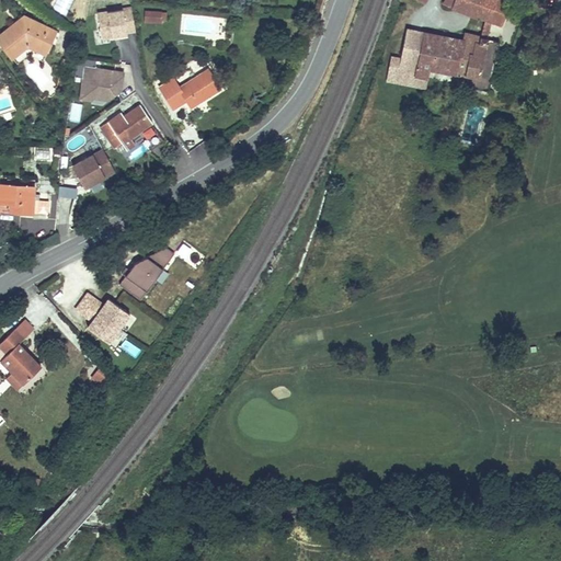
[(483,0),(446,0),(443,4),(477,18),(483,0)]
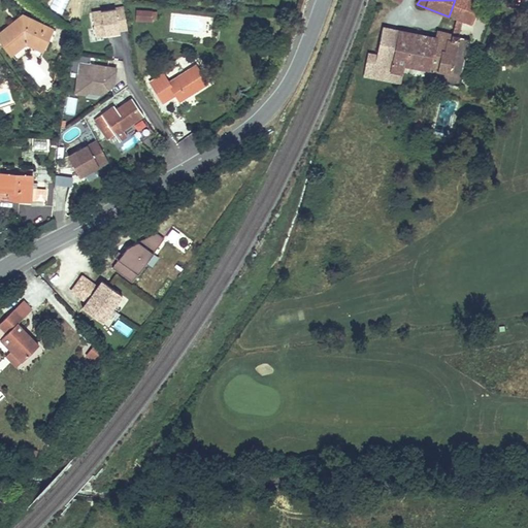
[(480,1),(477,0),(455,0),(449,17),(450,17),(450,15),(456,19),(461,20),(470,24),(480,1)]
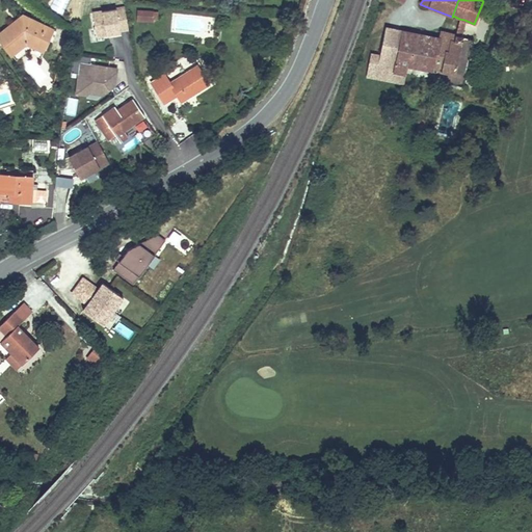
[(499,7),(497,14),(503,16),(505,9),(499,7)]
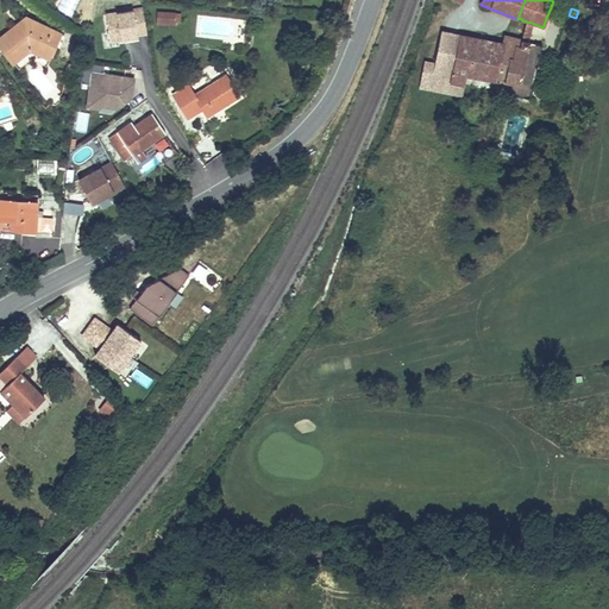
[(107,12),(107,41),(144,39),(143,11),(107,12)]
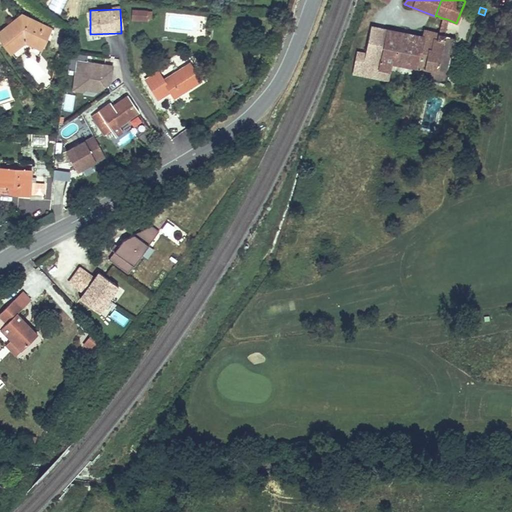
[(148,11),(133,11),(132,18),(147,19),(148,11)]
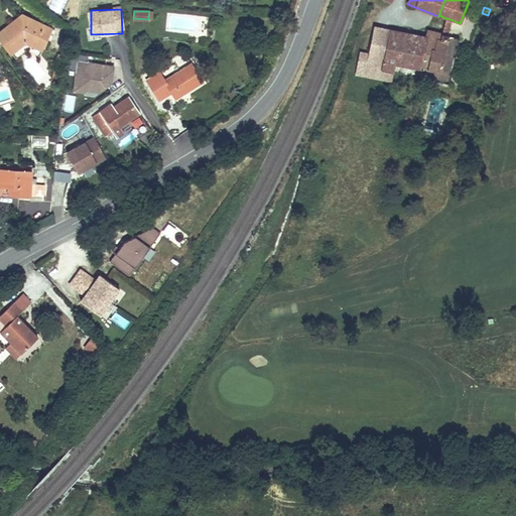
[(52,28),(22,15),(20,20),(16,23),(14,21),(0,32),(0,40),(10,53),(11,52),(18,46),(17,44),(25,38),(34,42),(33,45),(43,49),(52,28)]
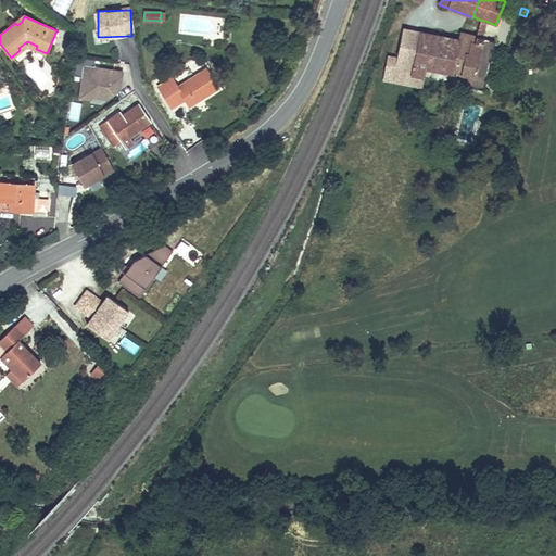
[(480,38),(485,21),(480,20),(476,37),(480,38)]
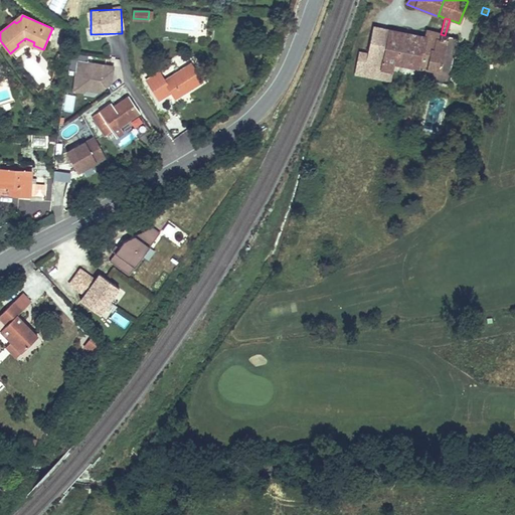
[(388,30),(373,26),(368,50),(367,57),(363,75),(378,78),(388,30)]
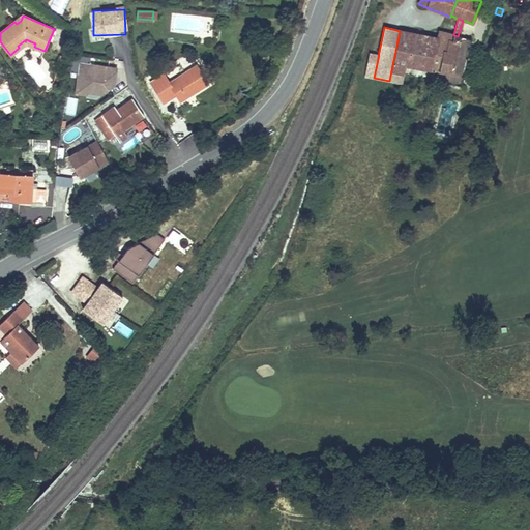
[(400,31),(389,81),(402,84),(406,65),(431,70),(434,53),(436,53),(438,39),(437,38),(400,31)]
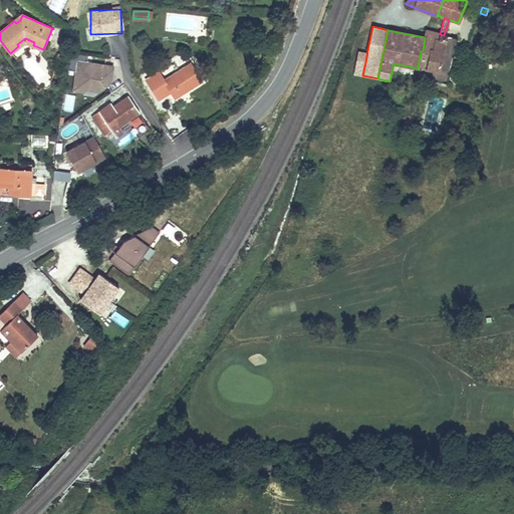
[(447,83),(457,38),(444,35),(440,34),(425,31),(424,37),(425,38),(435,40),(433,50),(431,49),(426,69),(421,68),(419,77),(447,83)]
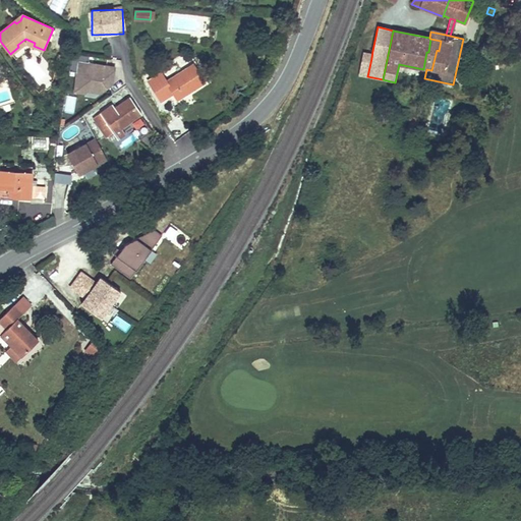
[(35,43),(25,39),(17,45),(18,47),(11,53),(15,59),(26,51),(41,57),(44,50),(34,46),(35,43)]
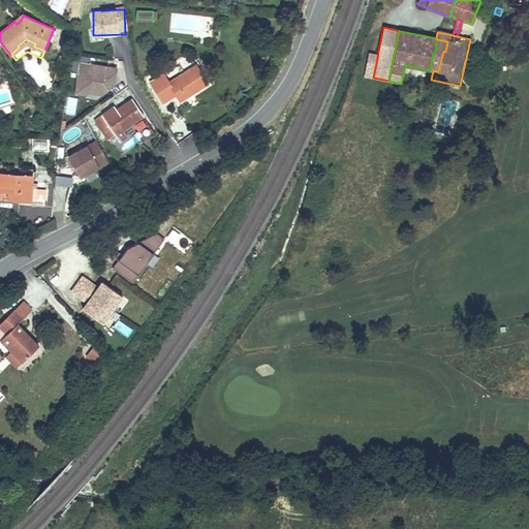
[(445,52),(447,41),(437,39),(435,53),(433,53),(430,70),(433,70),(438,71),(443,51),(445,52)]
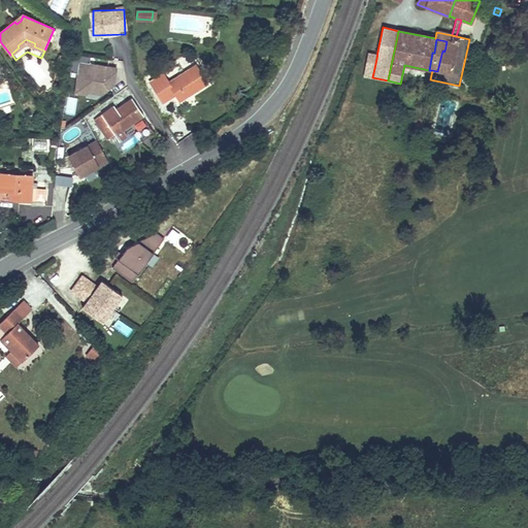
[(377,52),(366,48),(364,56),(376,59),(377,52)]
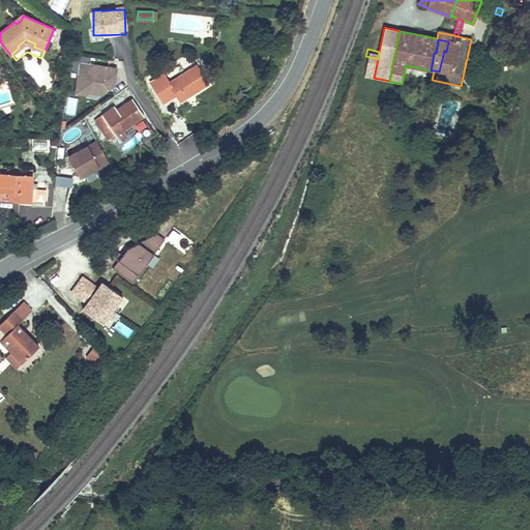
[(378,59),(365,56),(361,75),(374,78),(378,59)]
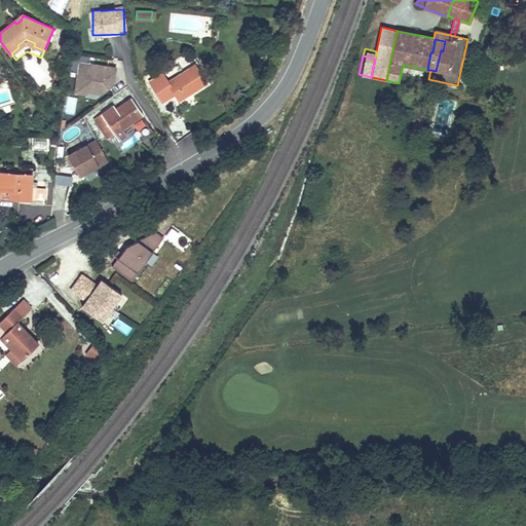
[(74,92),(114,95),(115,65),(76,63),(74,92)]
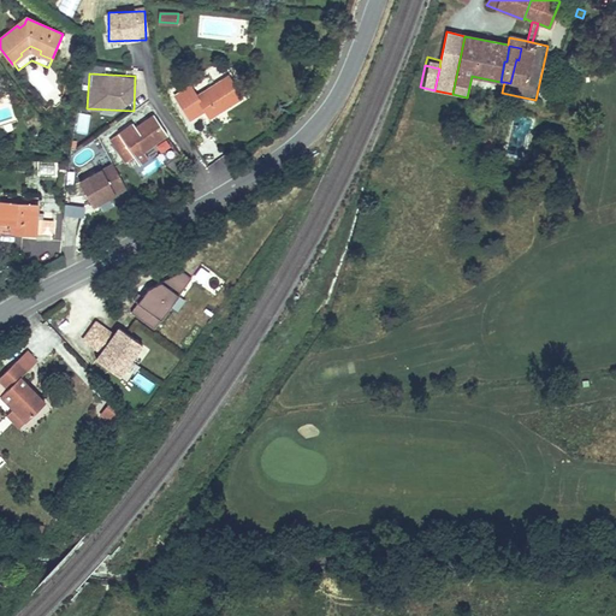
[(209,118),(242,98),(229,77),(197,96),(190,86),(175,95),(190,120),(200,114),(196,107),(201,104),(206,111),(209,118)]
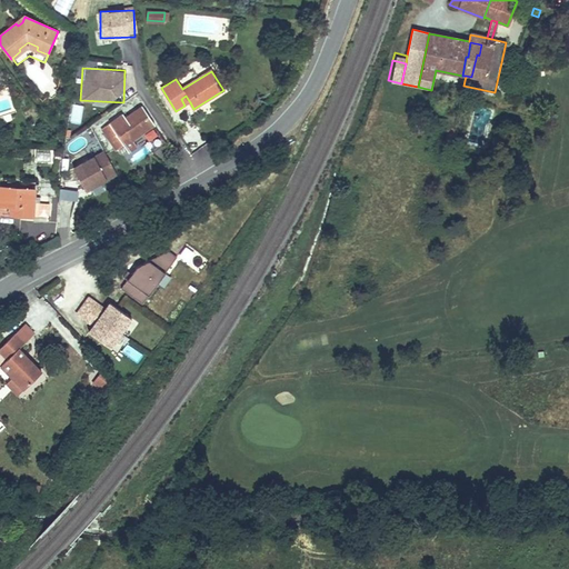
[(190,102),(186,96),(181,99),(185,106),(190,102)]
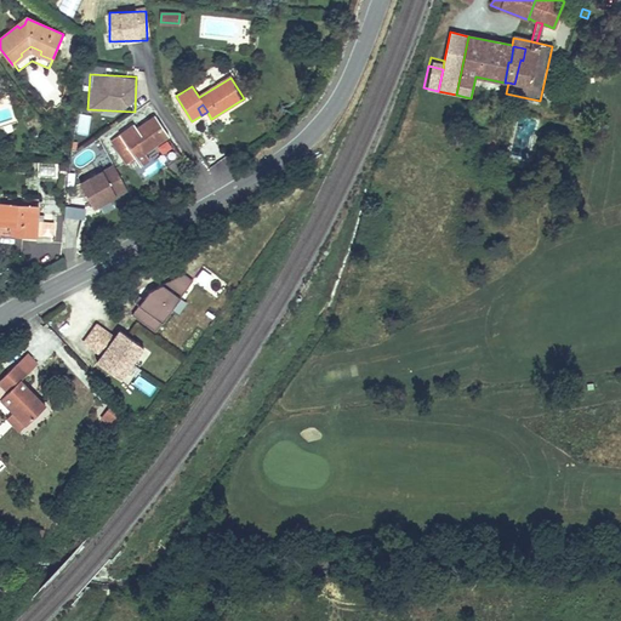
[(144,154),(169,136),(154,118),(136,130),(134,126),(110,143),(126,164),(135,158),(141,165),(149,160),(147,157),(144,154)]
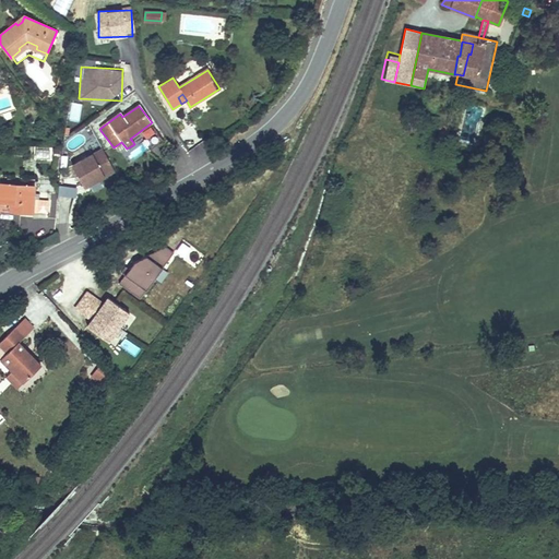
[(132,141),(154,126),(152,122),(130,139),(132,141)]
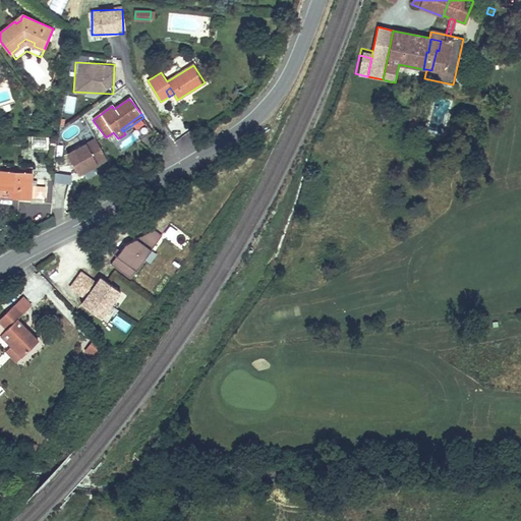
[(408,129),(415,131),(418,119),(411,117),(408,129)]
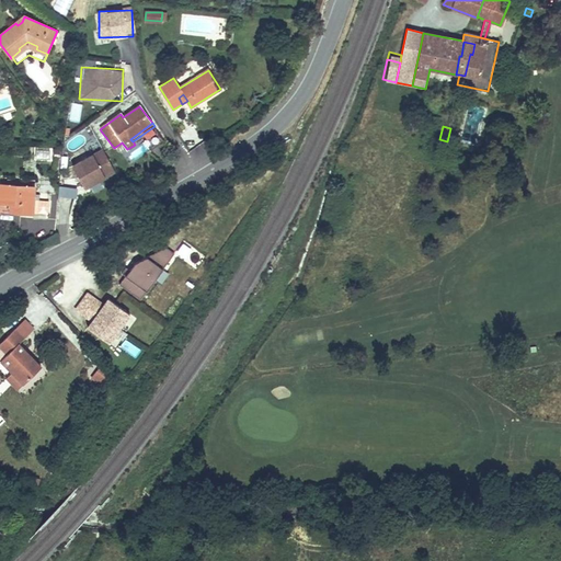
[(60,150),(47,148),(46,157),(60,158),(60,150)]
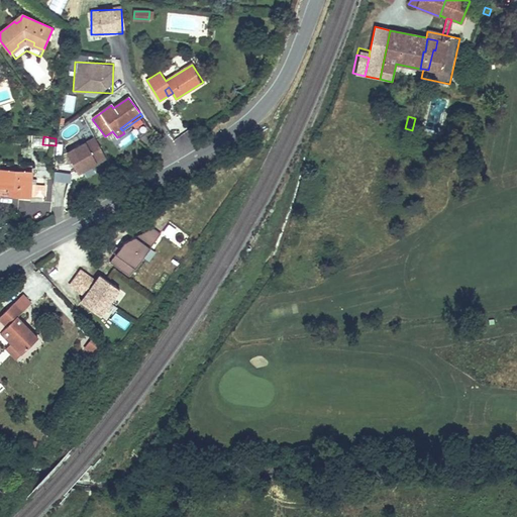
[(94,137),(65,151),(77,175),(106,160),(94,137)]
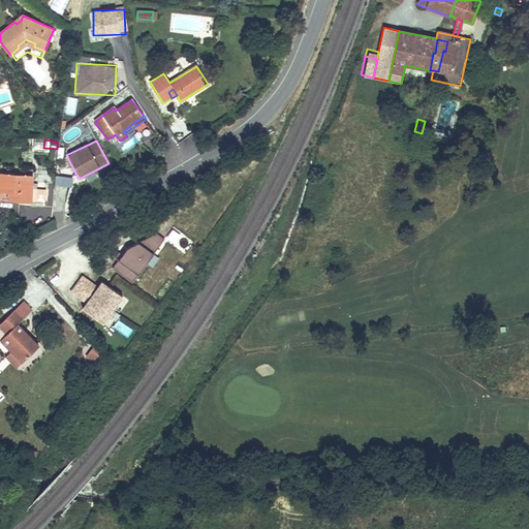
[(31,201),(33,176),(0,174),(0,200),(3,201),(3,199),(31,201)]
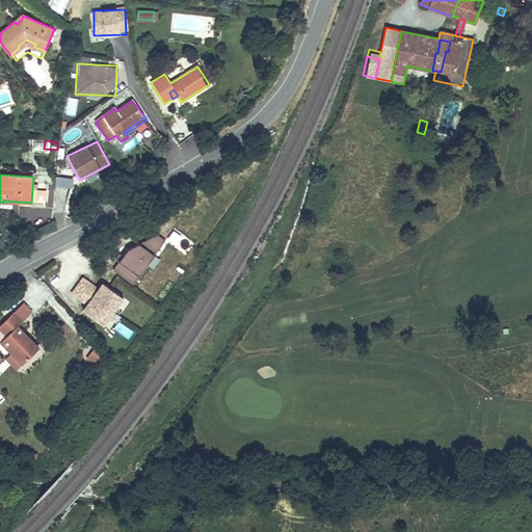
[(72,187),(72,177),(54,177),(54,186),(72,187)]
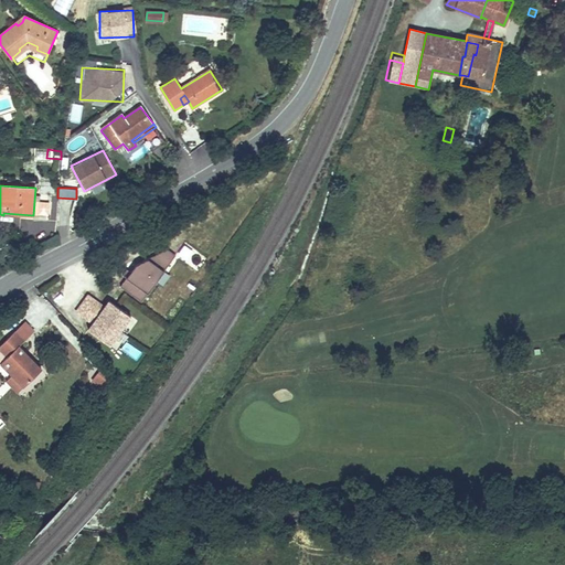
[(135,267),(119,288),(142,302),(176,257),(167,251),(135,267)]
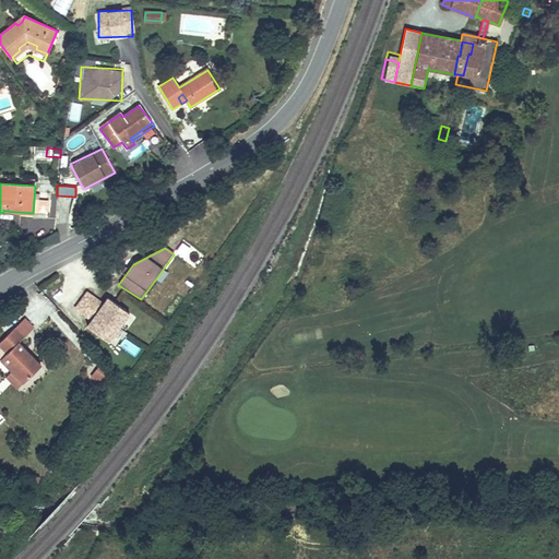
[(103,302),(85,290),(73,309),(91,321),(86,328),(109,343),(130,313),(107,298),(103,302)]
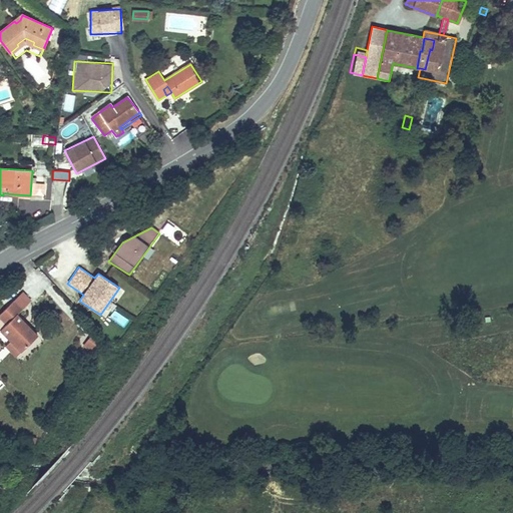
[(22,352),(38,336),(17,315),(23,310),(14,301),(0,314),(0,320),(5,326),(1,330),(11,341),(22,352)]
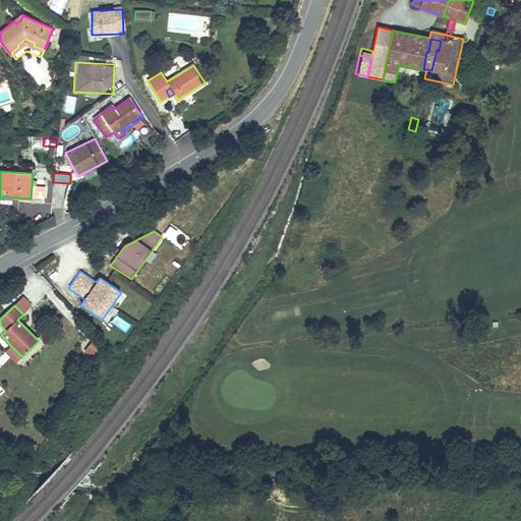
[(125,333),(131,326),(116,313),(111,321),(125,333)]
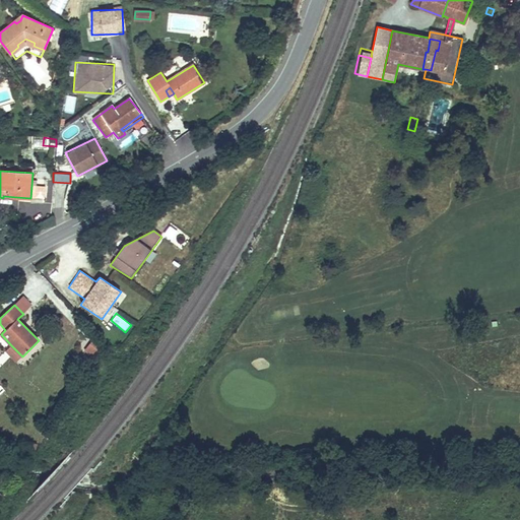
[(106,347),(95,338),(90,344),(101,352),(106,347)]
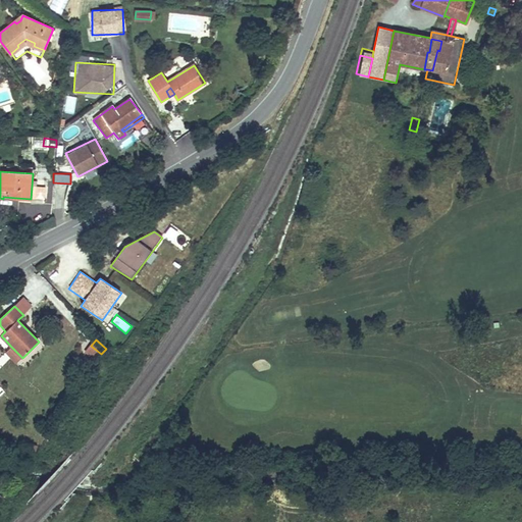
[(17,363),(22,358),(11,347),(6,352),(17,363)]
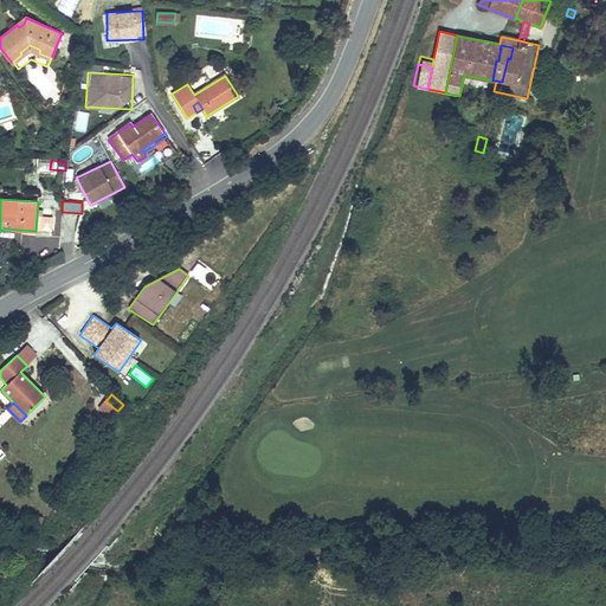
[(42,524),(43,517),(28,514),(26,521),(42,524)]
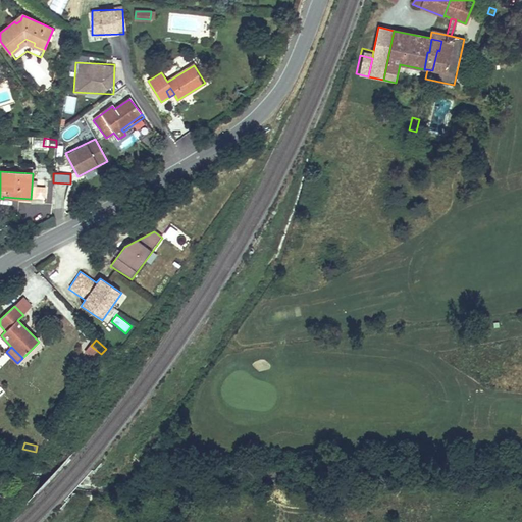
[(0,502),(13,489),(0,490),(0,502)]
